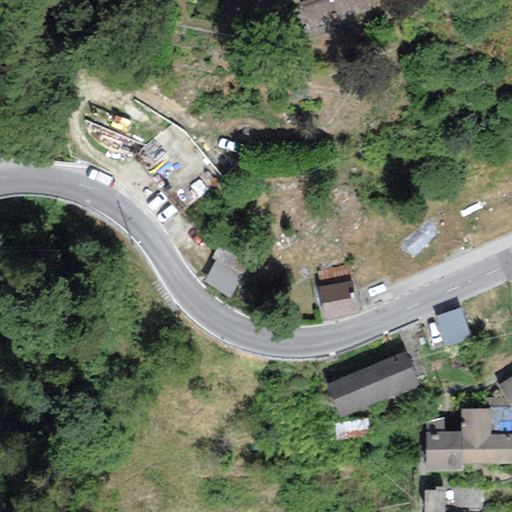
[(306,0),(298,3),(309,32),(371,10),(367,0),(306,0)]
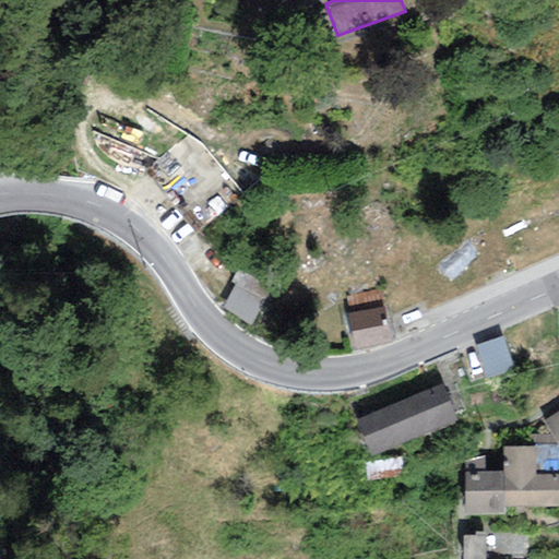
[(249,264),(228,301),(272,326),(293,288),(249,264)]
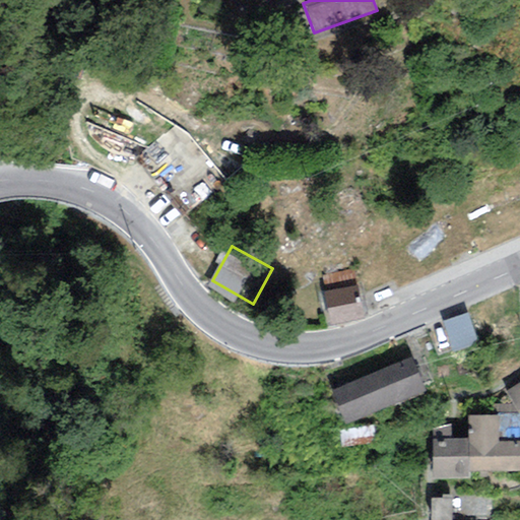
[(320,276),(323,291),(354,285),(351,270),(320,276)]
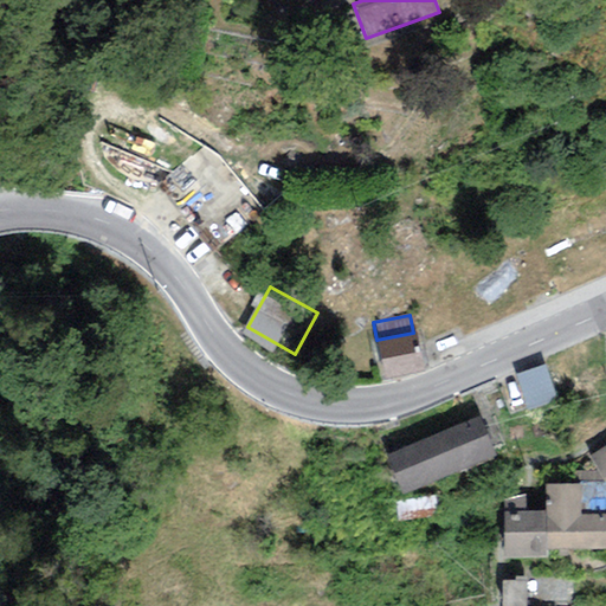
[(413,333),(376,340),(385,379),(424,371),(417,333),(413,333)]
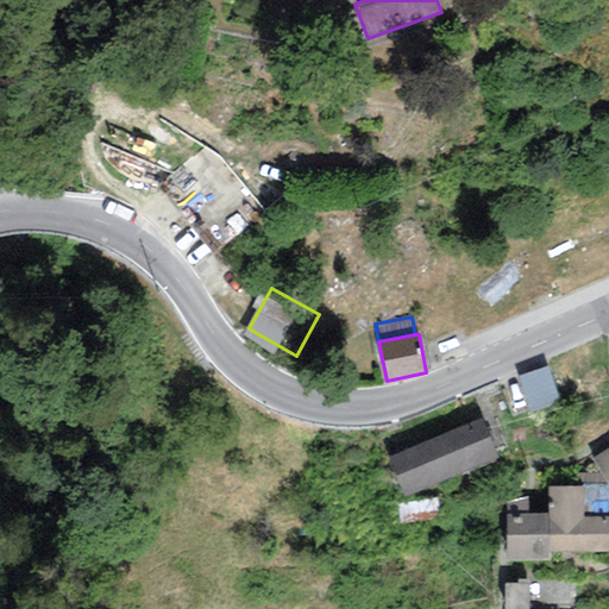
[(547,366),(518,376),(529,413),(560,402),(547,366)]
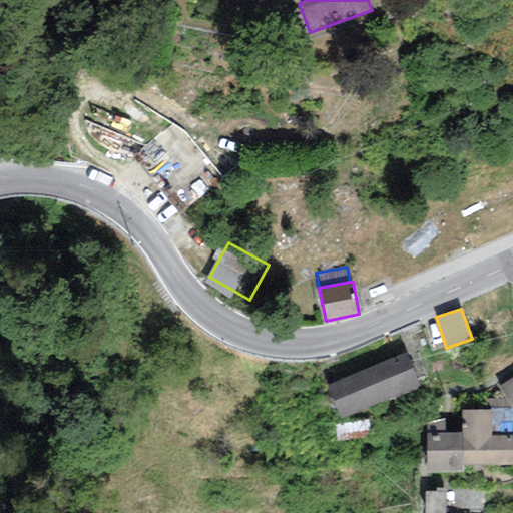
[(406,353),(327,386),(341,419),(419,387),(406,353)]
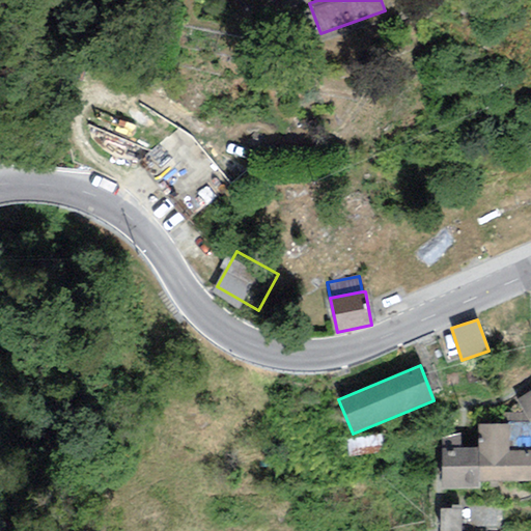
[(530,390),(515,400),(530,424),(530,390)]
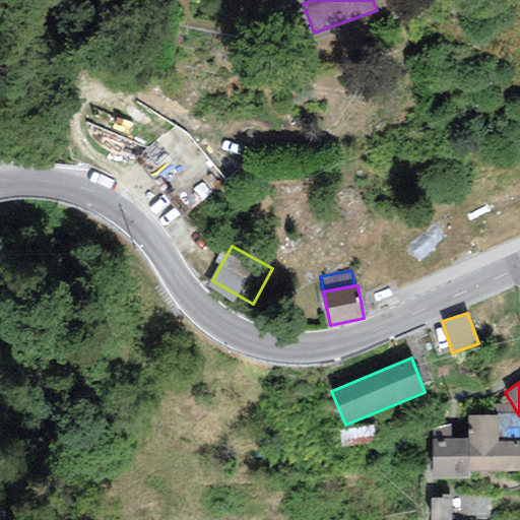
[(467,471),(519,470),(519,441),(499,442),(498,414),(467,415),(467,438),(432,438),(433,478),(468,478),(467,471)]
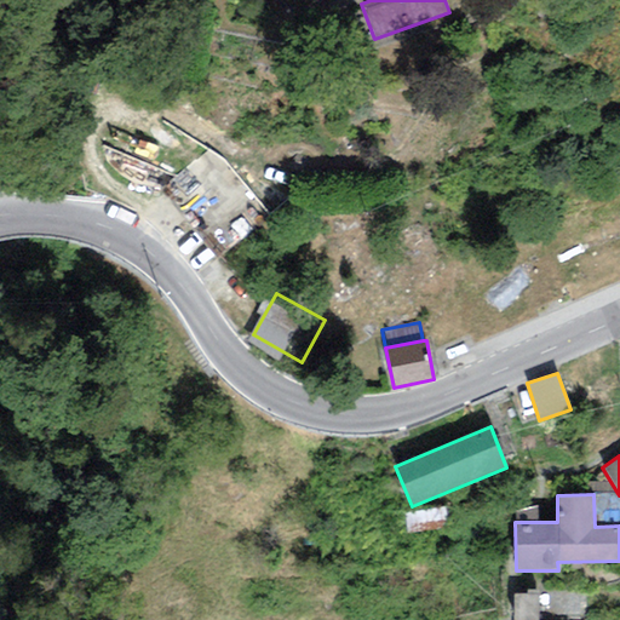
[(537,619),(538,593),(514,593),(512,619),(537,619)]
